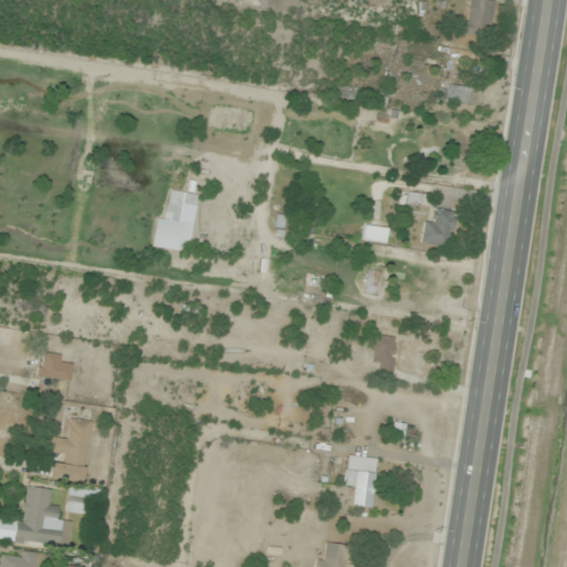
[(352,100),(354,90),(340,85),(338,95),(352,100)]
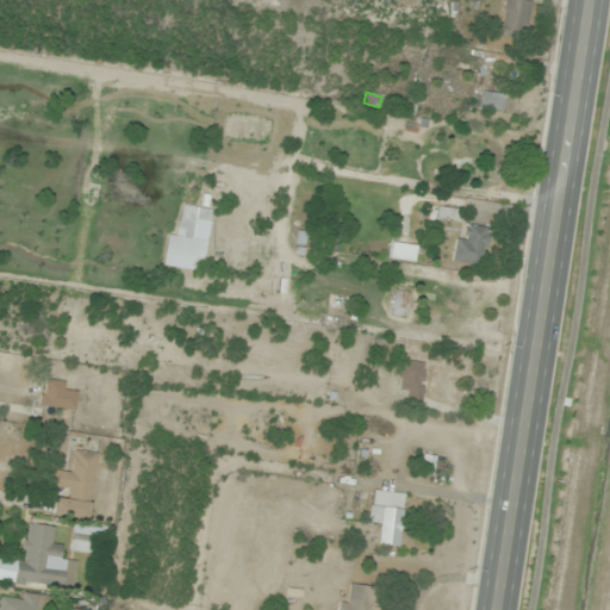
[(518,94),(472,92),(472,110),(517,112),(518,94)]
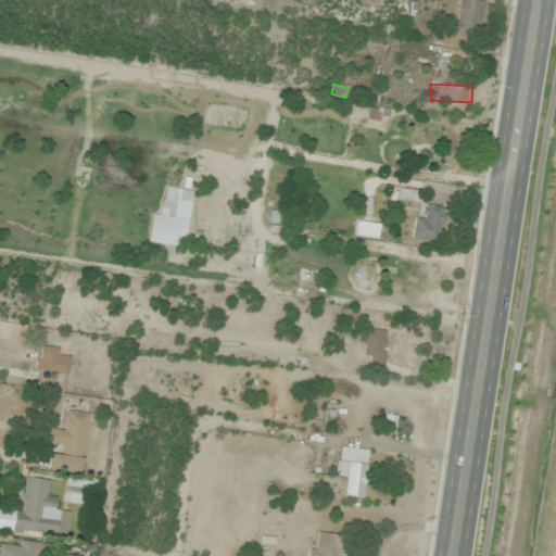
[(163,217),(177,217),(177,203),(163,203),(163,217)]
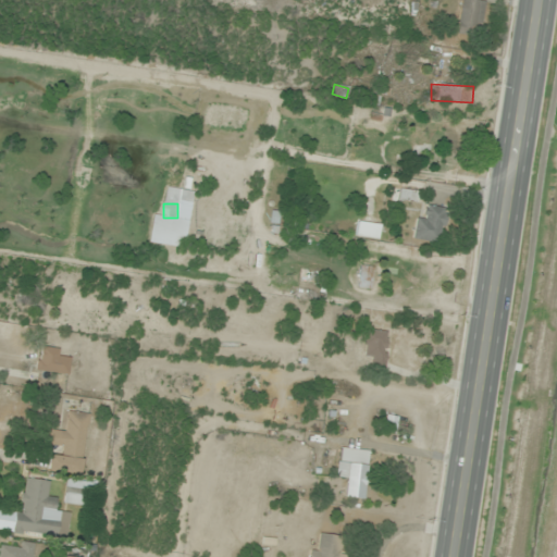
[(417,217),(412,237),(441,243),(446,210),(426,206),(424,219),(417,217)]
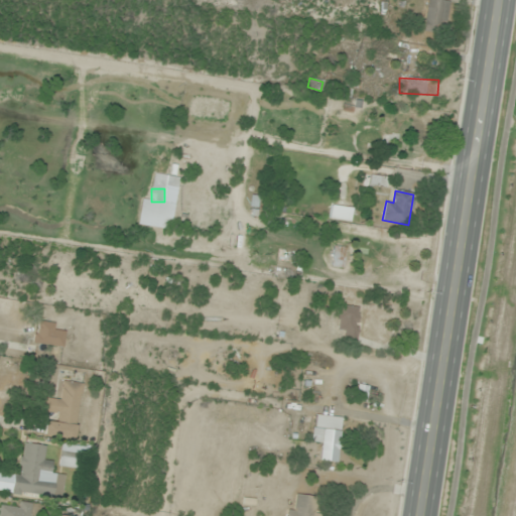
[(352,208),(331,206),(330,220),(351,222),(352,208)]
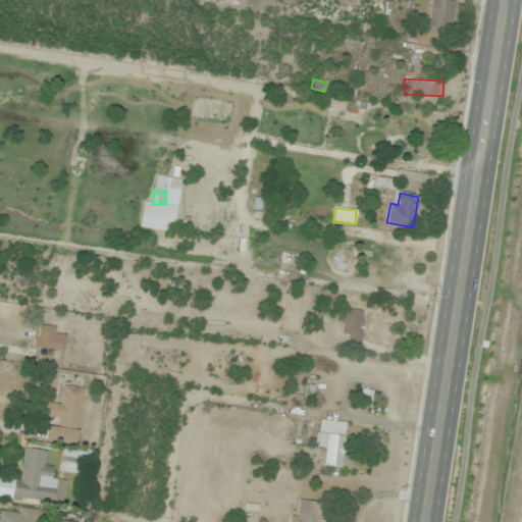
[(348,270),(349,250),(336,249),(335,270),(348,270)]
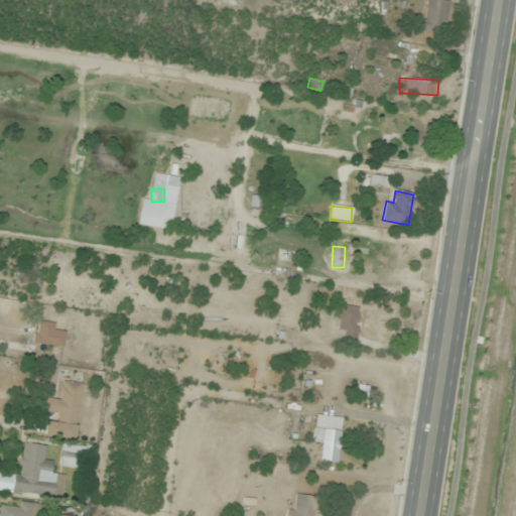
[(337,331),(345,331),(344,342),(356,342),(358,306),(338,305),(337,331)]
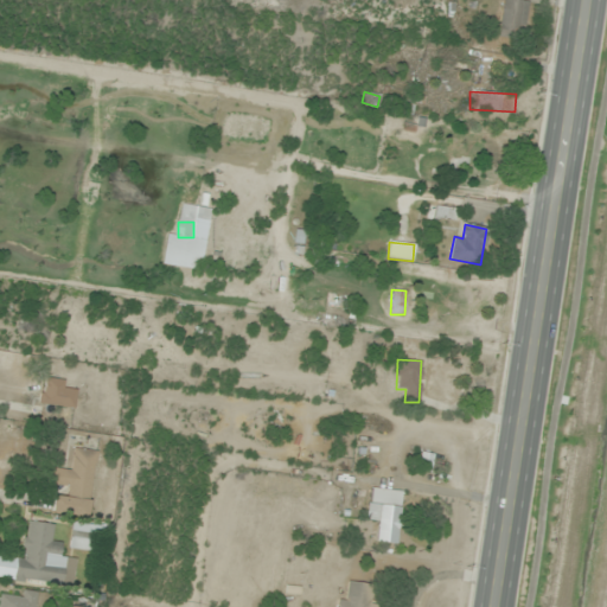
[(74,408),(76,391),(64,389),(65,381),(43,378),(40,403),(74,408)]
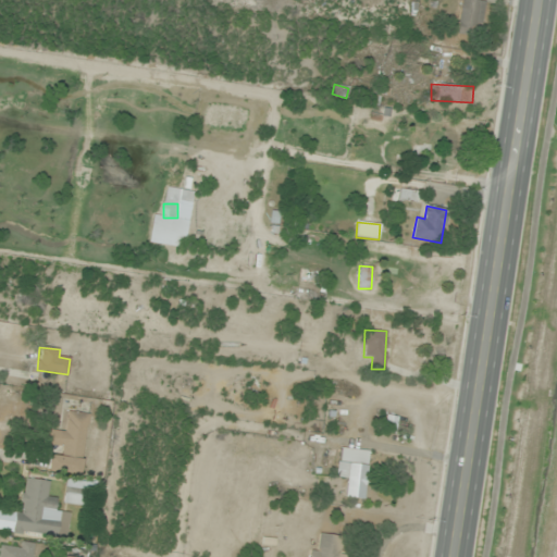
[(48,471),(81,474),(88,413),(67,411),(65,432),(42,429),(40,444),(62,447),(61,456),(50,455),(48,471)]
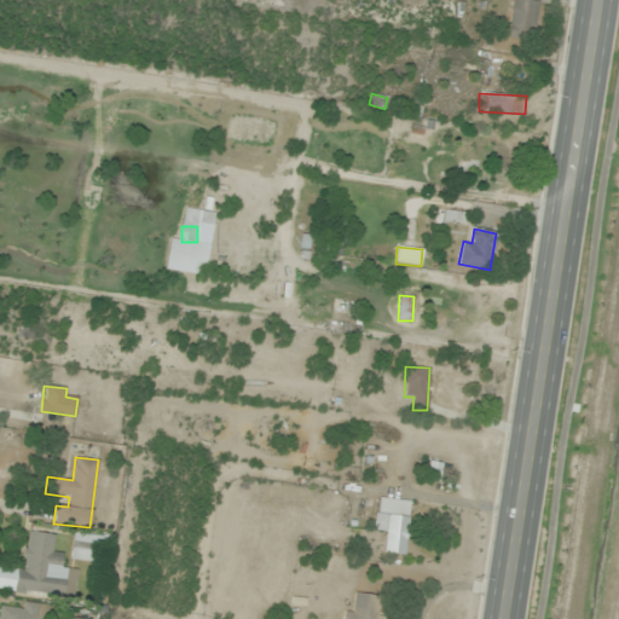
[(385,530),(382,553),(404,555),(410,502),(376,498),(372,528),(385,530)]
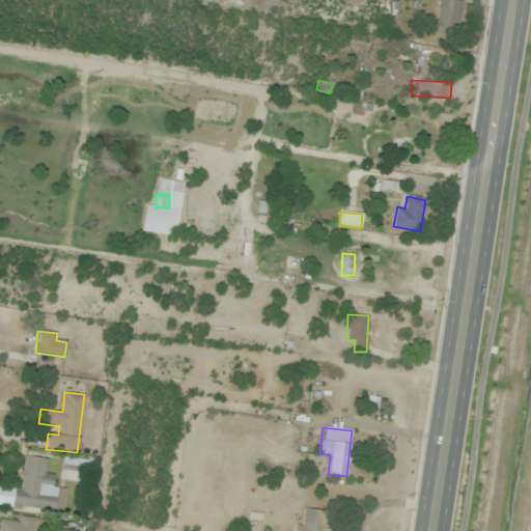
[(55,473),(46,472),(47,457),(23,456),(21,488),(0,486),(0,507),(52,511),(55,473)]
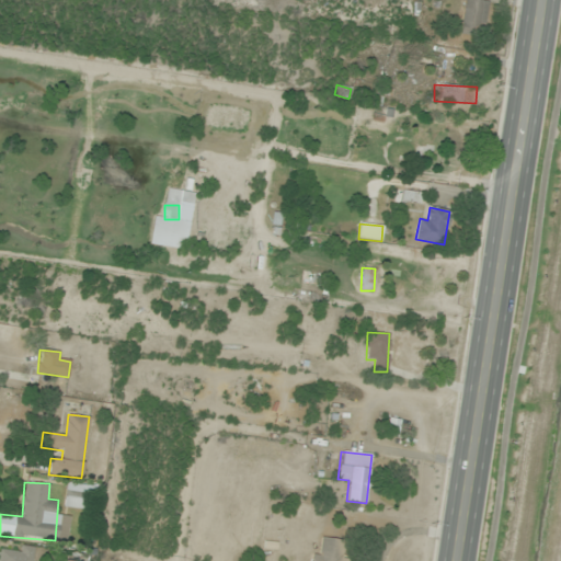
[(341,559),(343,540),(317,537),(313,560),(346,560),(347,560),(341,559)]
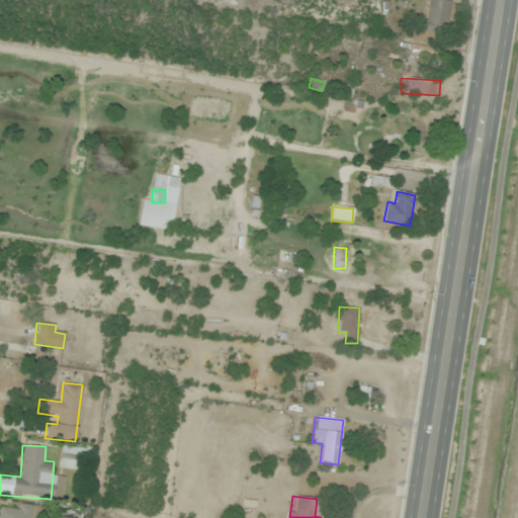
[(28,517),(30,505),(19,504),(18,510),(0,508),(0,517),(28,517)]
